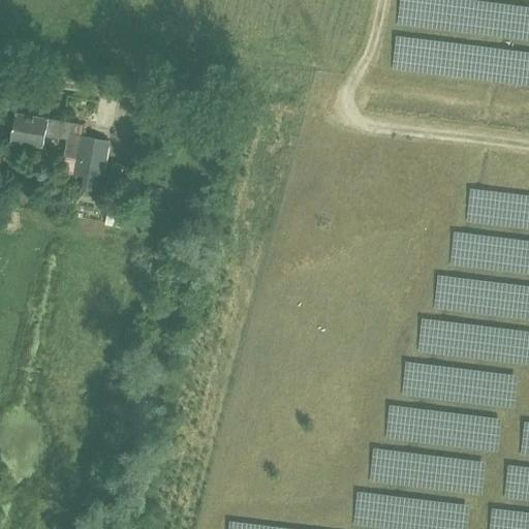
[(104,166),(109,141),(82,135),(84,124),(71,122),(17,113),(11,139),(43,146),(45,135),(67,138),(64,155),(61,172),(75,174),(85,176),(83,188),(100,191),(104,166)]
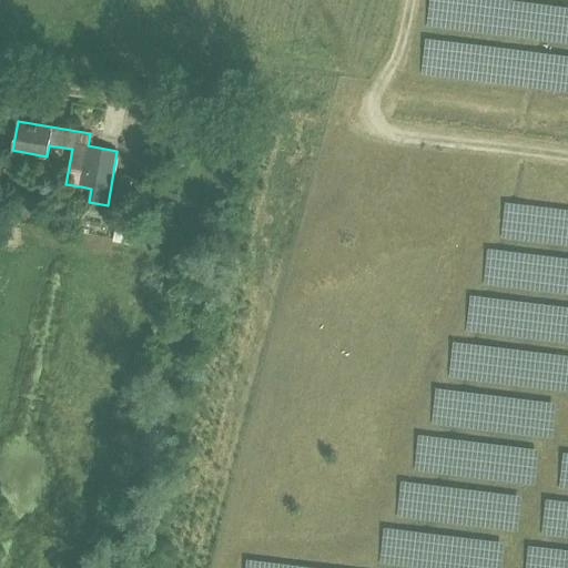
[(120,174),(117,194),(142,199),(145,179),(120,174)]
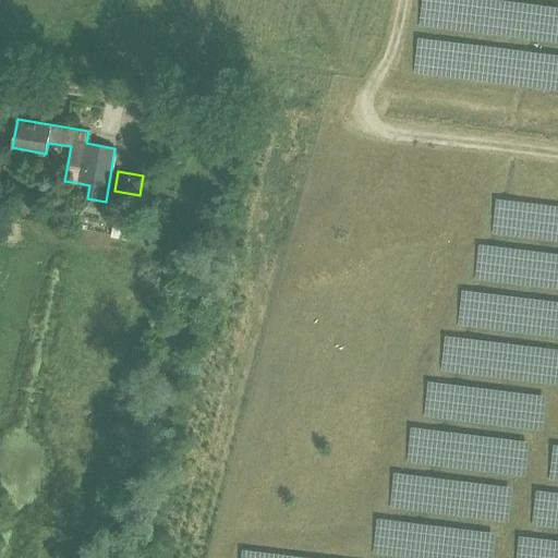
[(140,195),(114,191),(112,199),(137,205),(140,195)]
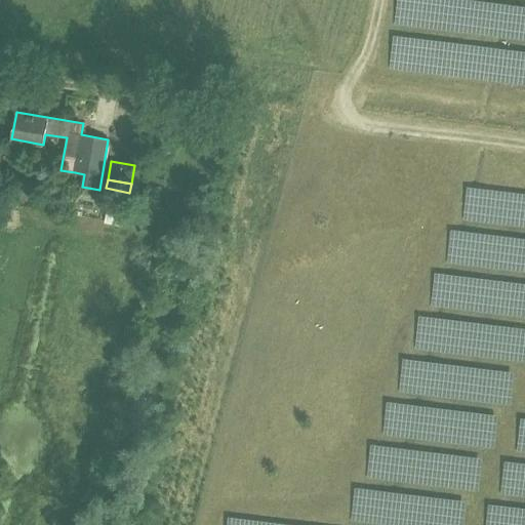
[(64,212),(71,213),(74,198),(66,196),(64,212)]
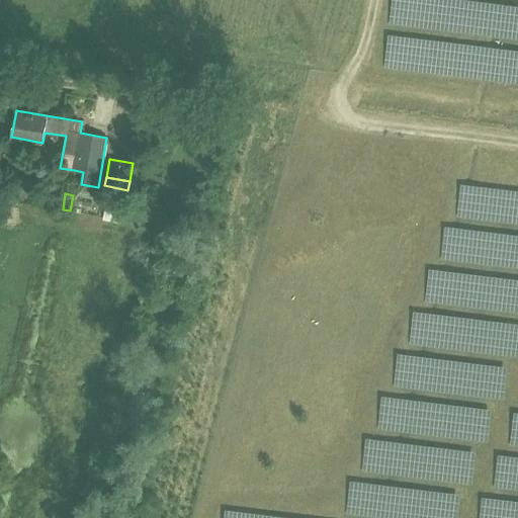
[(120,223),(120,221),(124,205),(108,201),(103,219),(120,223)]
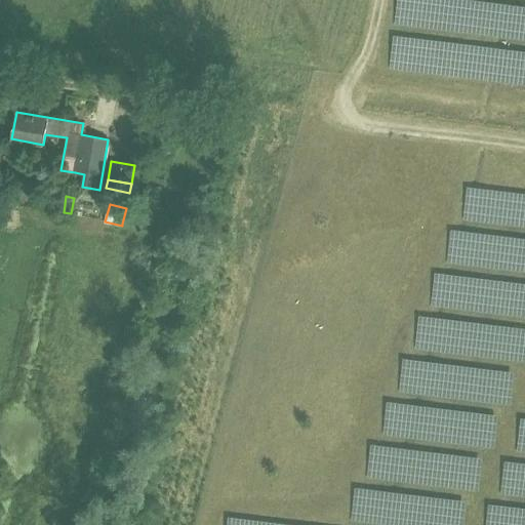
[(142,224),(152,226),(154,215),(145,213),(142,224)]
